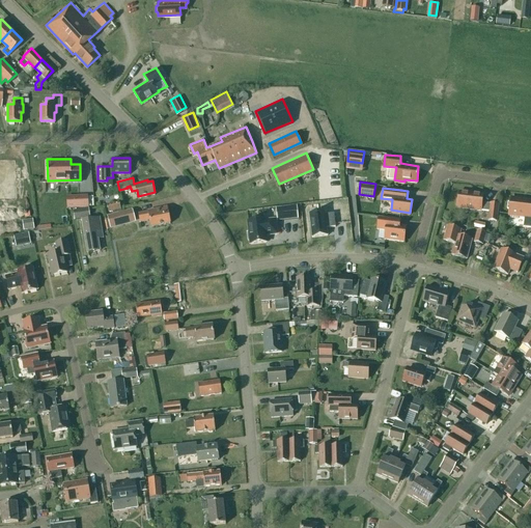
[(482,200),(483,192),(458,189),(456,205),(481,209),(481,207),(490,209),(488,218),(496,219),(498,202),(490,201),(482,200)]
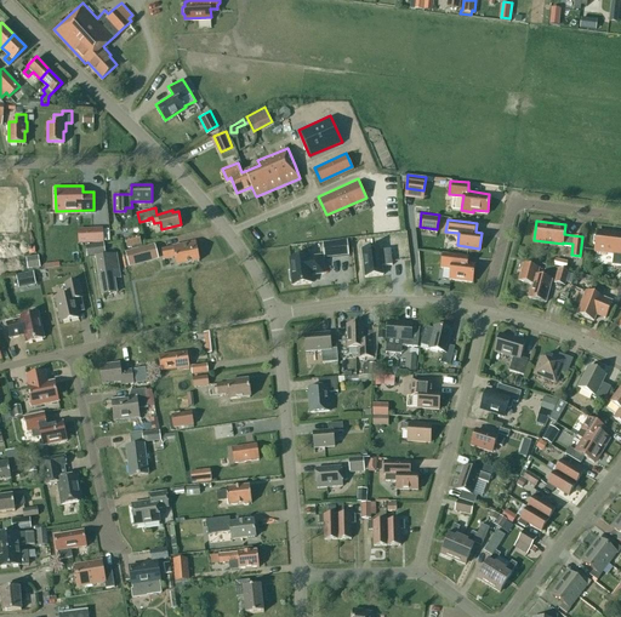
[(102,226),(78,227),(78,241),(103,240),(102,226)]
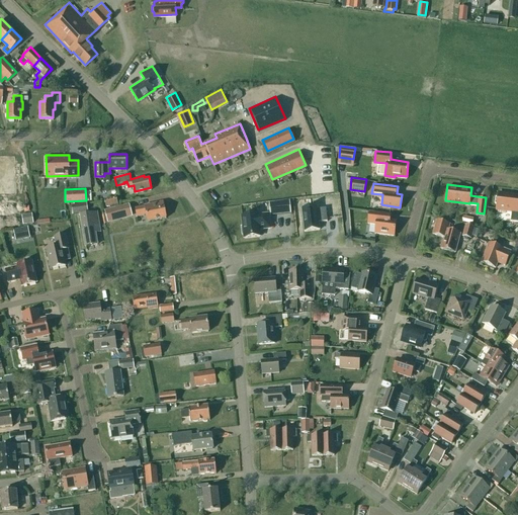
[(517,192),(498,190),(496,207),(498,208),(497,209),(505,210),(505,209),(511,209),(510,219),(517,220),(517,192)]
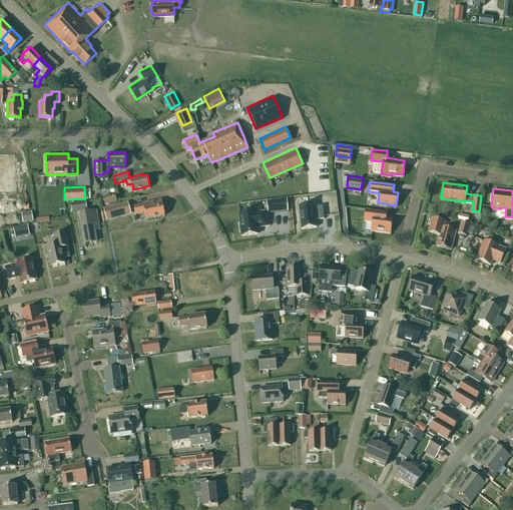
[(105,203),(116,200),(114,192),(103,195),(105,203)]
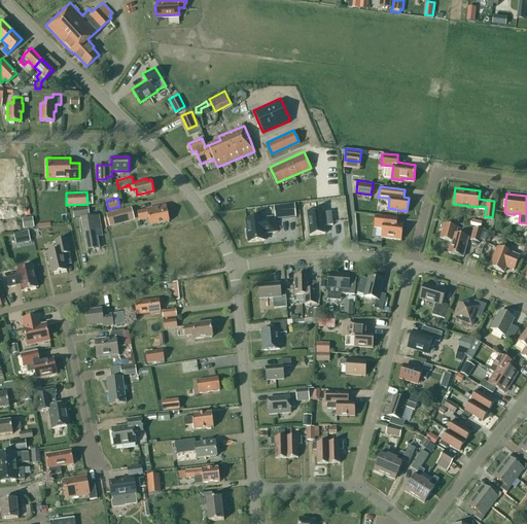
[(294,202),(280,204),(281,216),(295,214),(294,202)]
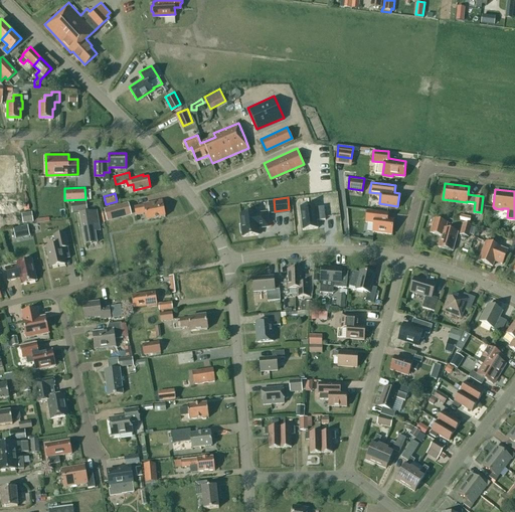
[(147,218),(165,214),(162,198),(144,202),(144,203),(134,205),(136,212),(146,210),(147,218)]
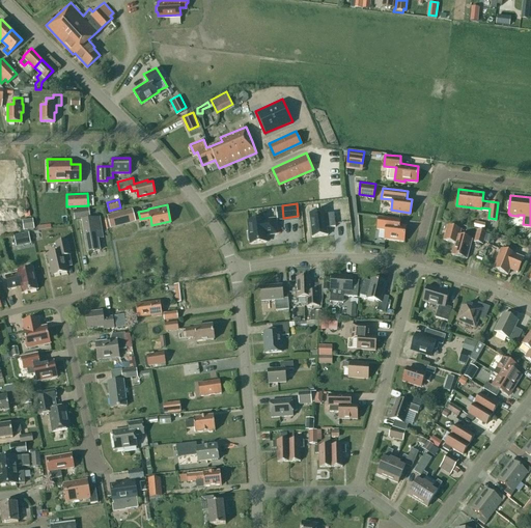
[(75,218),(90,215),(89,205),(73,209),(75,218)]
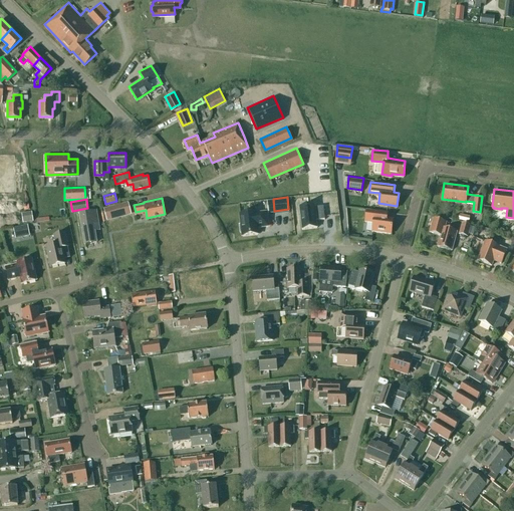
[(129,201),(103,207),(106,217),(131,210),(129,201)]
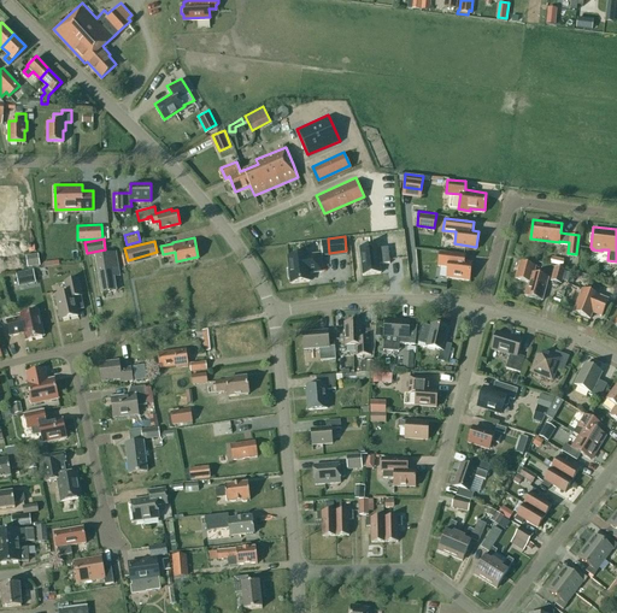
[(377,243),(359,246),(363,273),(381,271),(380,263),(389,261),(388,246),(377,247),(377,243)]
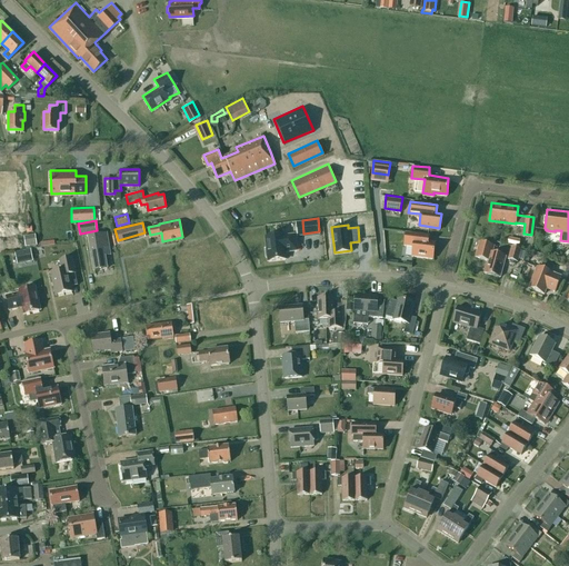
[(93,268),(107,266),(105,252),(110,251),(107,230),(88,234),(93,268)]
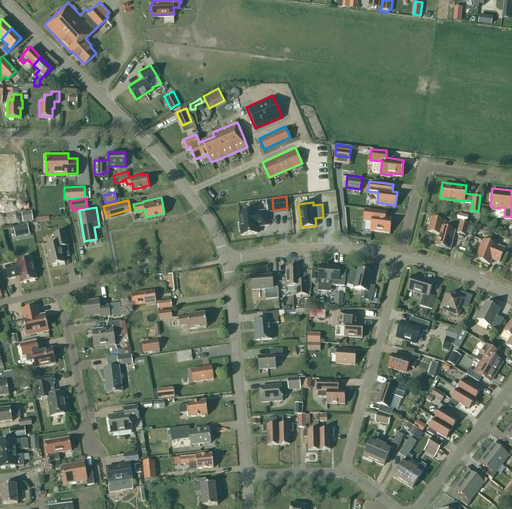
[(391,216),(385,216),(386,209),(364,207),(363,219),(371,220),(370,229),(389,231),(391,216)]
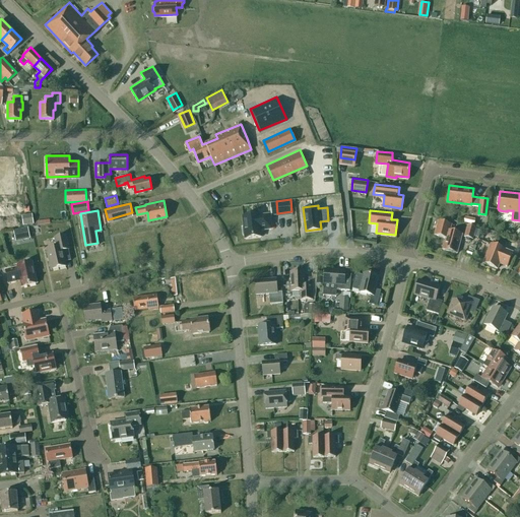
[(263,228),(271,227),(269,212),(258,214),(258,212),(243,214),(244,225),(242,225),(243,234),(245,233),(246,237),(260,235),(260,227),(263,227),(263,228)]
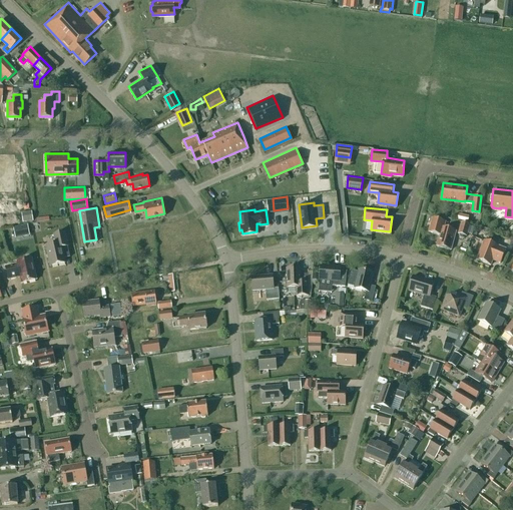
[(436,243),(451,247),(456,229),(443,225),(445,219),(432,216),(428,229),(439,232),(436,243)]
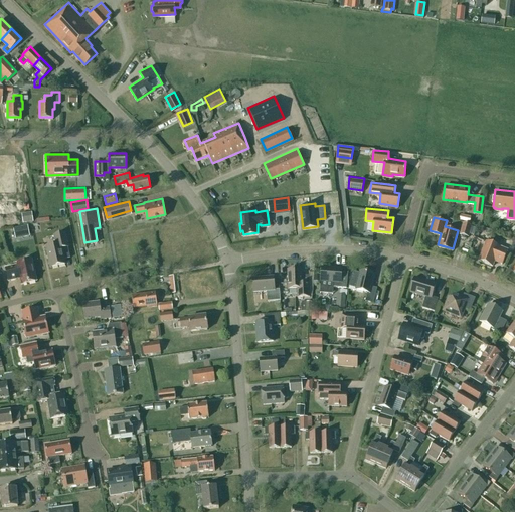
[(472,223),(463,221),(460,232),(469,235),(472,223)]
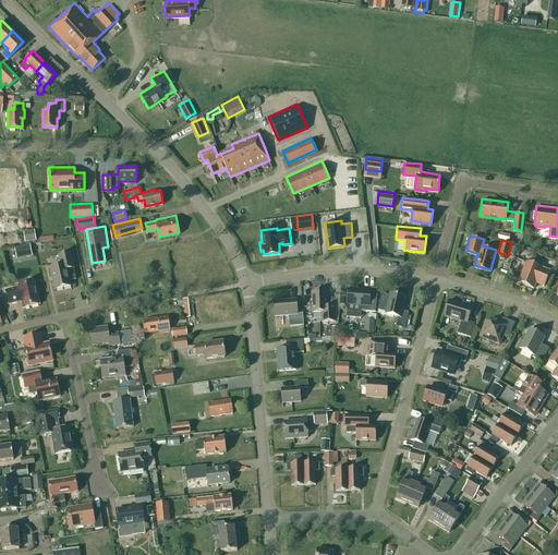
[(31,243),(23,244),(24,255),(33,253),(31,243)]
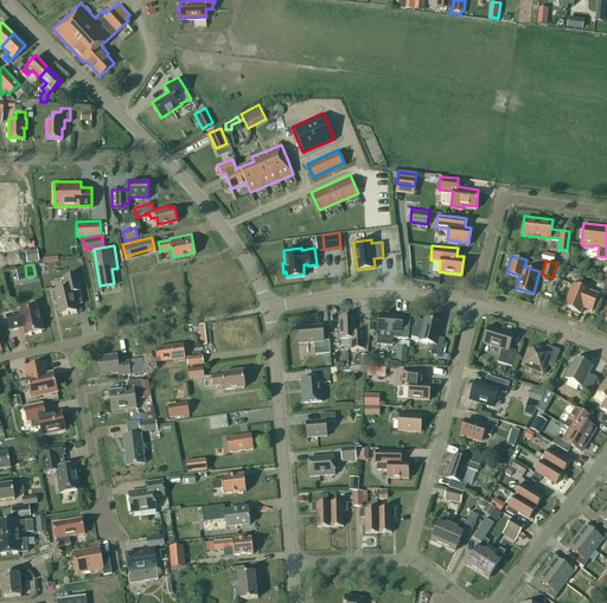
[(59,312),(77,308),(72,290),(80,288),(76,273),(64,275),(66,286),(55,289),(59,312)]
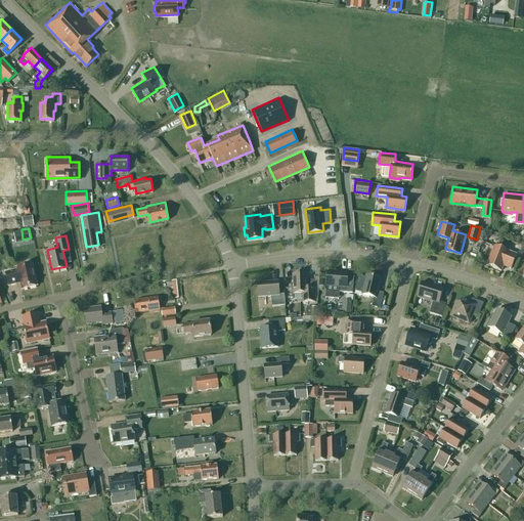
[(494,244),(486,263),(500,268),(503,263),(511,267),(516,253),(509,250),(494,244)]
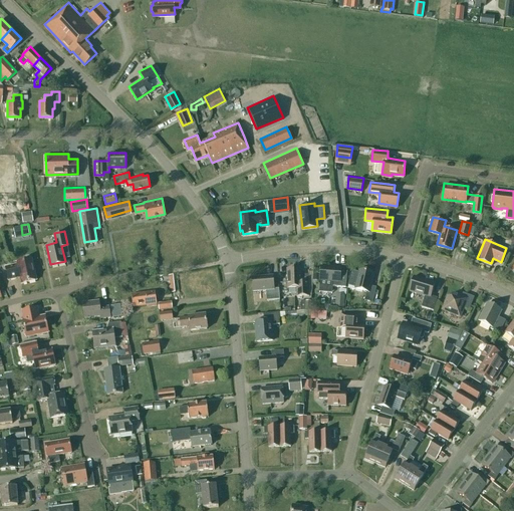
[(17,262),(5,265),(8,278),(16,276),(20,275),(21,281),(36,278),(32,257),(16,260),(17,262)]
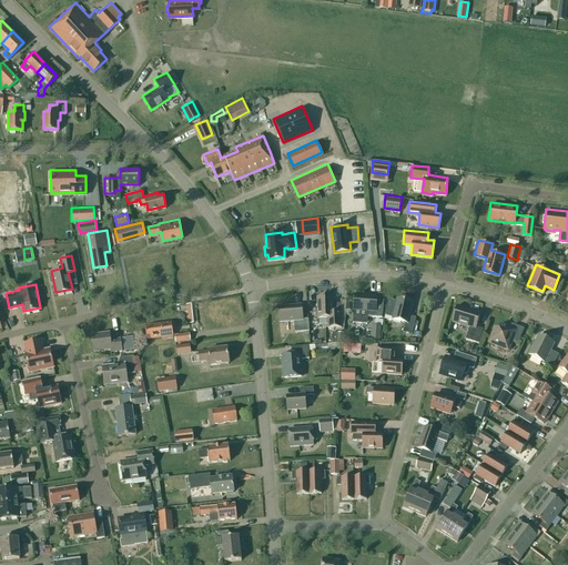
[(382,315),(383,300),(376,299),(377,294),(354,292),(353,308),(354,308),(353,321),(366,322),(366,314),(382,315)]
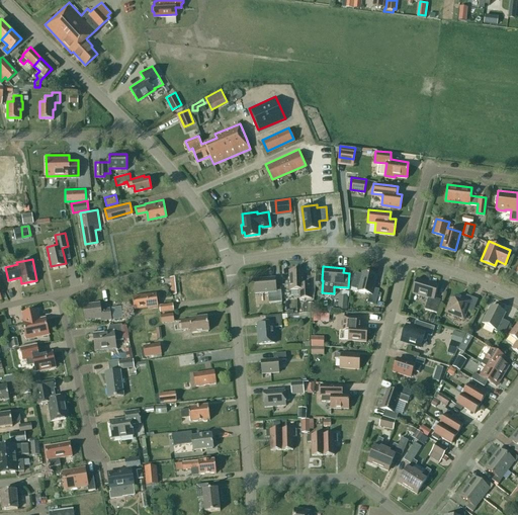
[(312,296),(311,283),(304,283),(304,269),(289,269),(289,287),(298,287),(298,296),(312,296)]
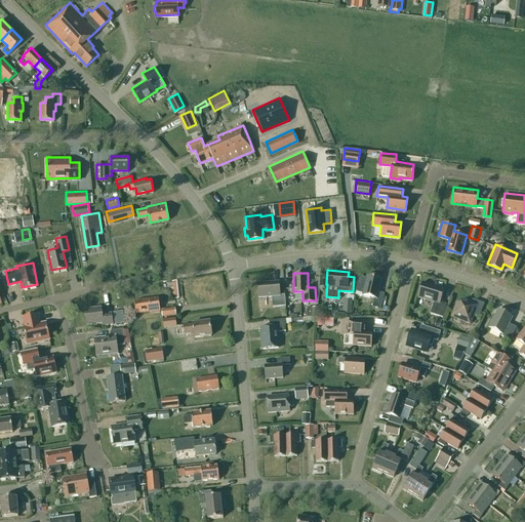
[(360,274),(356,289),(363,291),(363,293),(374,295),(372,305),(380,307),(381,302),(384,294),(385,291),(378,289),(381,277),(367,274),(367,276),(360,274)]
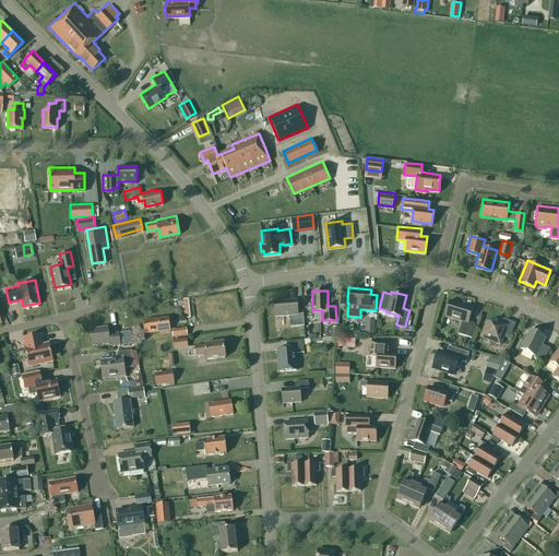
[(183,297),(180,297),(182,316),(186,316),(190,315),(188,297),(183,297)]
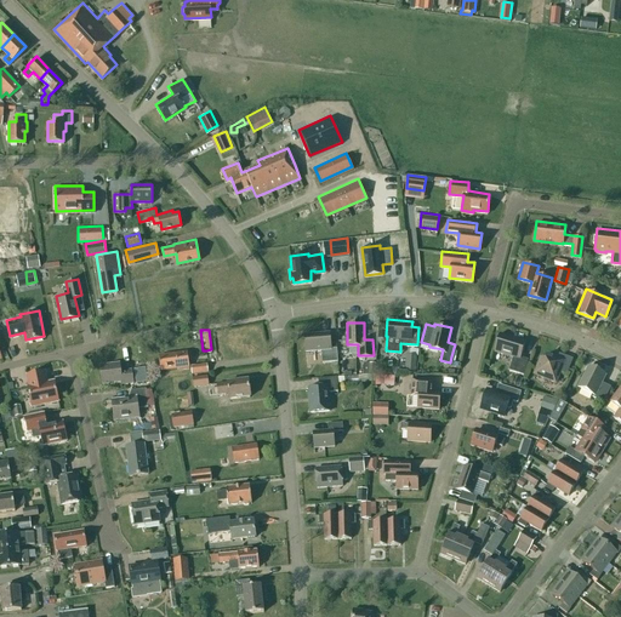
[(322,360),(337,359),(336,346),(330,346),(329,330),(305,332),(306,349),(320,348),(322,360)]
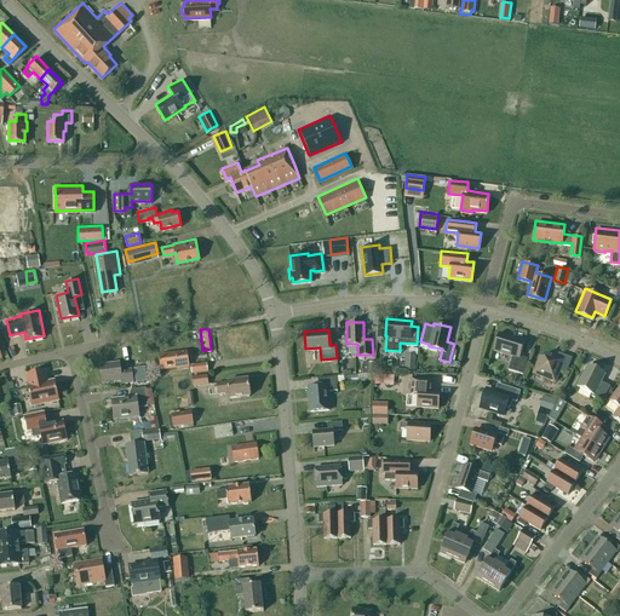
[(524,339),(499,330),(493,349),(512,355),(507,368),(522,372),(527,357),(520,353),(524,339)]
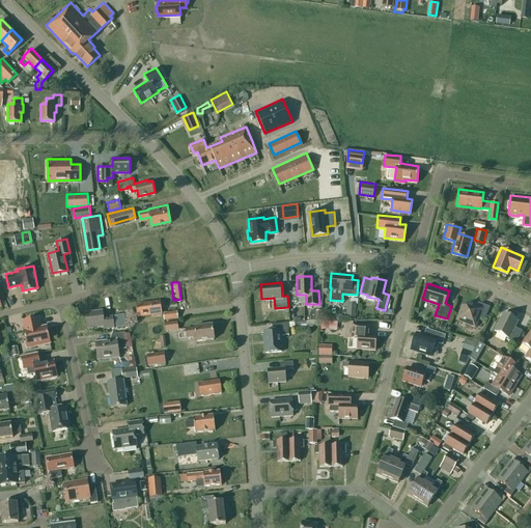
[(152,314),(162,313),(160,299),(142,301),(143,302),(136,303),(137,314),(151,312),(152,314)]
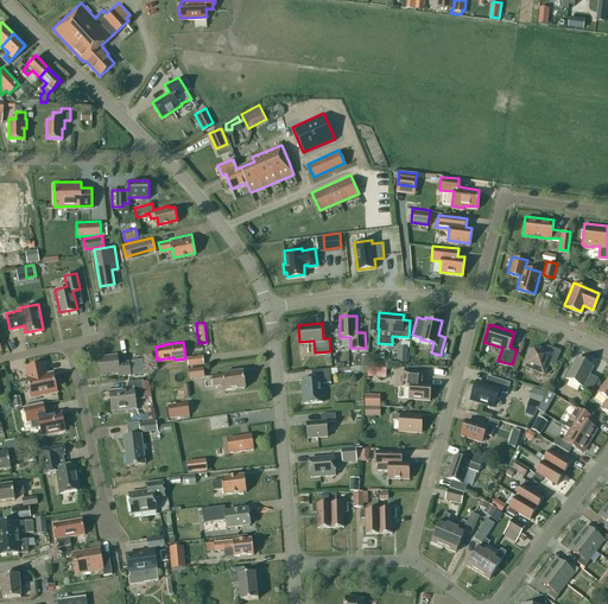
[(534,349),(530,348),(524,363),(544,372),(548,362),(555,364),(561,349),(546,343),(544,350),(540,348),(542,347),(536,345),(534,349)]
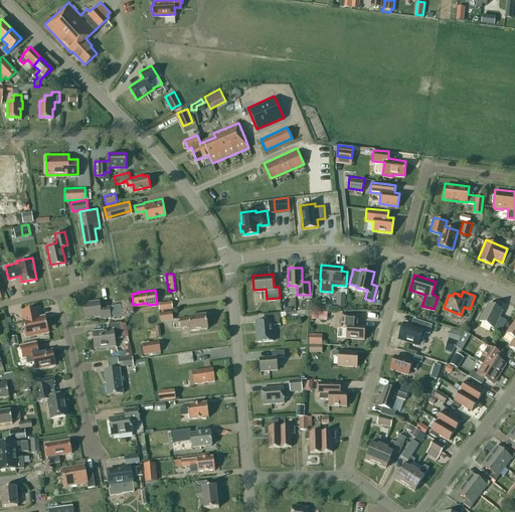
[(325,303),(325,307),(331,308),(331,307),(344,308),(346,294),(340,293),(337,293),(336,300),(331,300),(331,303),(325,303)]
